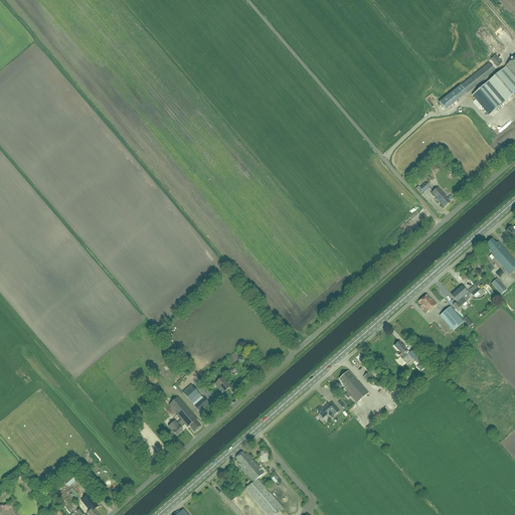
[(502,63),(496,55),(490,59),(496,67),(502,63)]
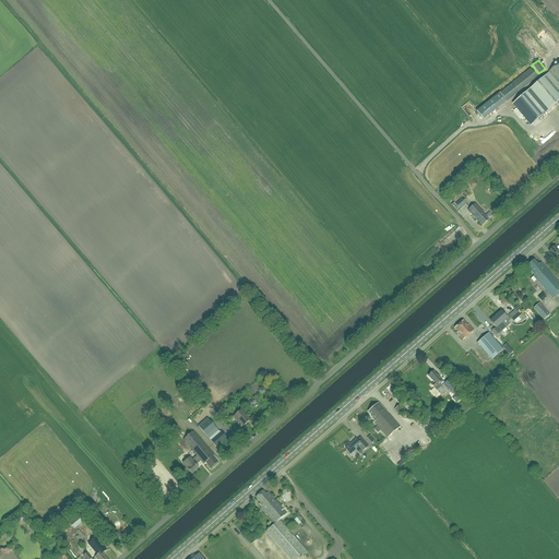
[(558,62),(548,73),(514,104),(532,125),(558,100),(558,62)]
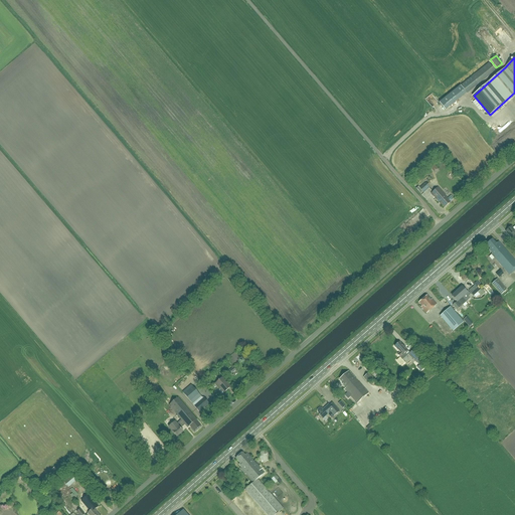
[(453,92),(459,99),(494,70),(488,63),(453,92)]
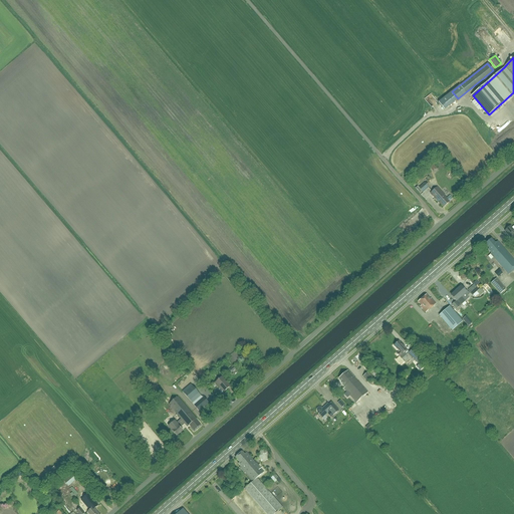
[(419,189),(423,194),(429,188),(427,186),(432,181),(430,179),(419,189)]
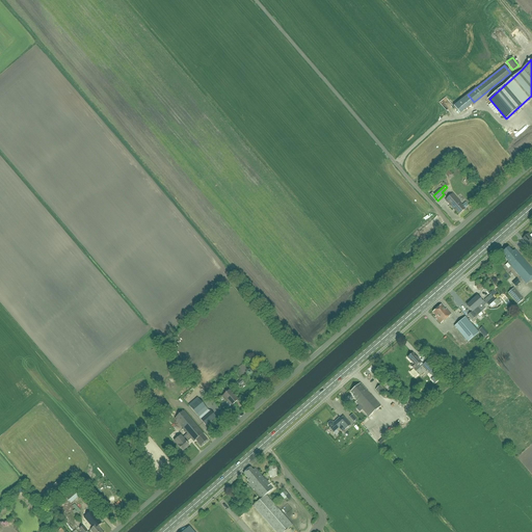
[(454,209),(458,215),(466,209),(464,209),(469,206),(466,203),(464,203),(462,206),(459,203),(460,203),(452,193),(445,201),(453,210),(454,209)]
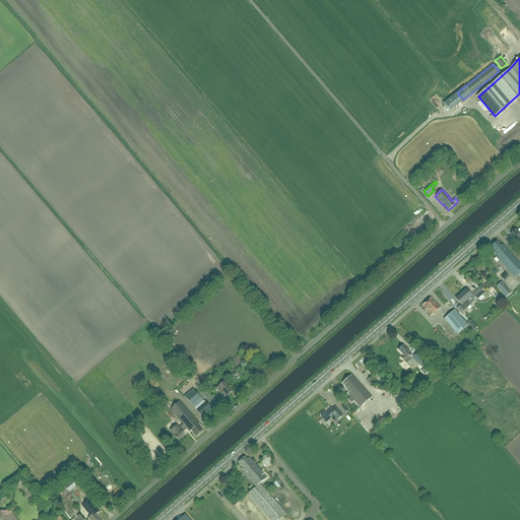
[(519,229),(518,231),(516,229),(510,235),(518,244),(519,242),(519,229)]
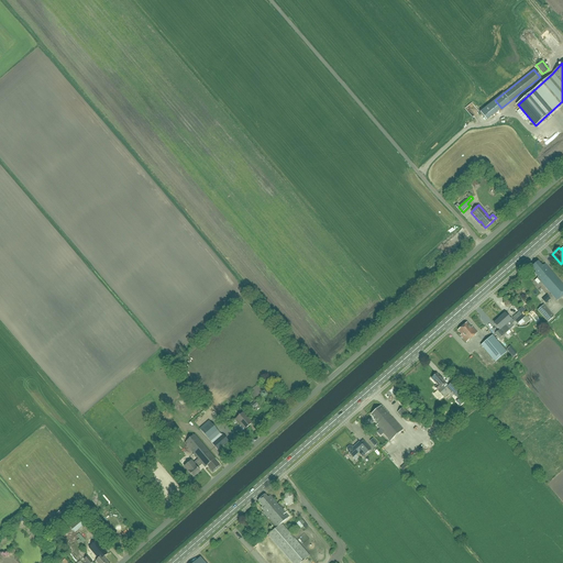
[(556,301),(562,296),(562,285),(544,265),(542,267),(538,263),(532,268),(536,273),(534,274),(538,277),(537,279),(556,301)]
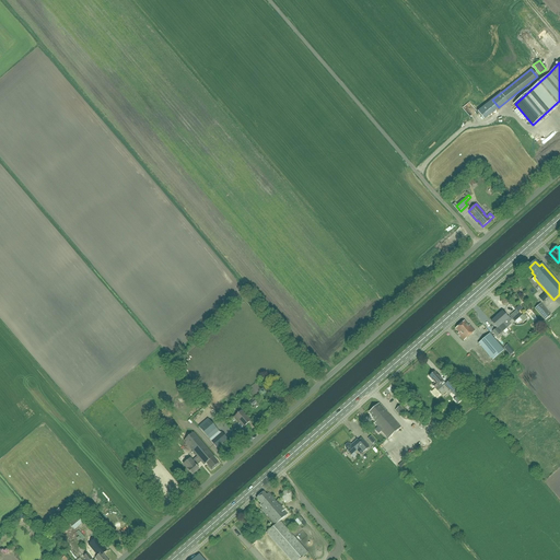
[(545,322),(551,316),(540,304),(535,310),(545,322)]
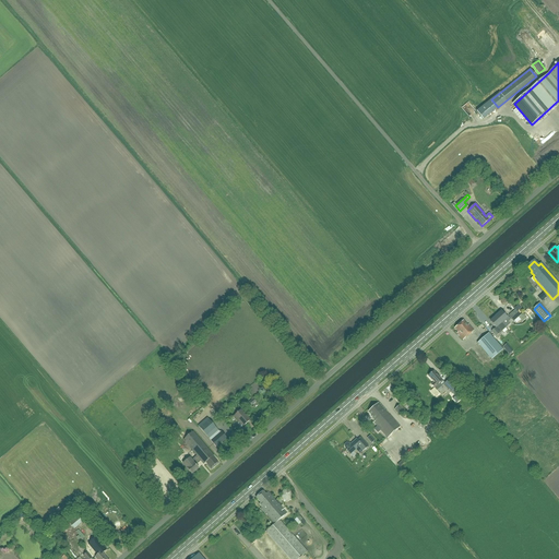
[(504,309),(509,314),(514,310),(510,305),(504,309)]
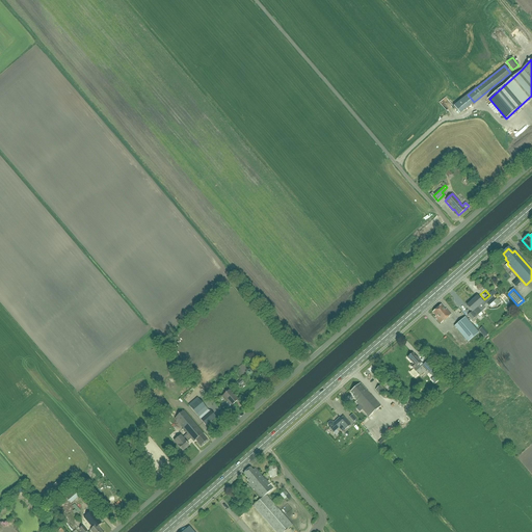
[(507,304),(510,301),(503,294),(500,297),(507,304)]
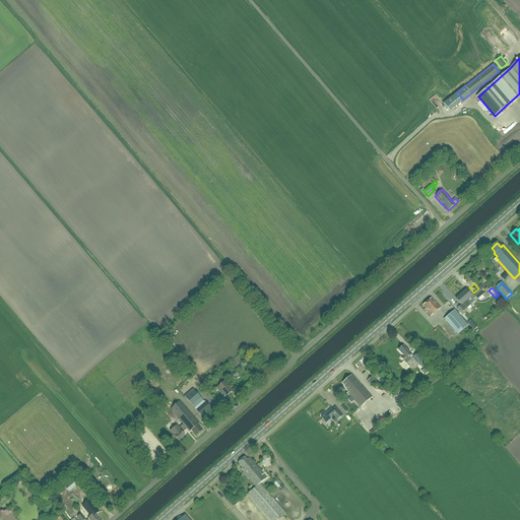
[(483,294),(479,288),(473,294),(477,300),(483,294)]
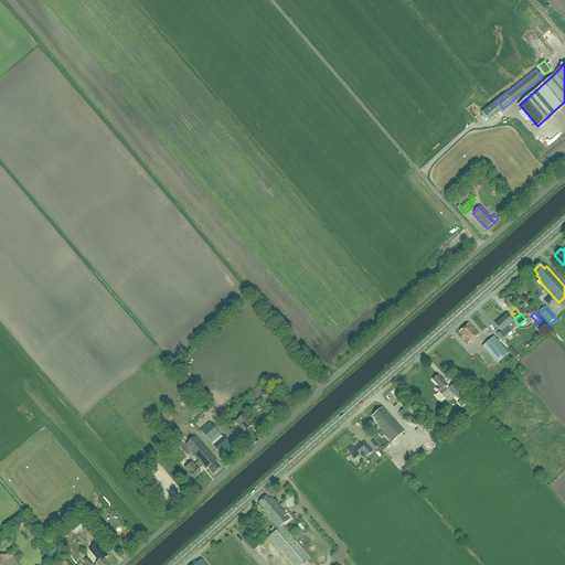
[(501,320),(507,327),(511,332),(515,328),(514,326),(516,324),(513,320),(512,321),(507,316),(501,320)]
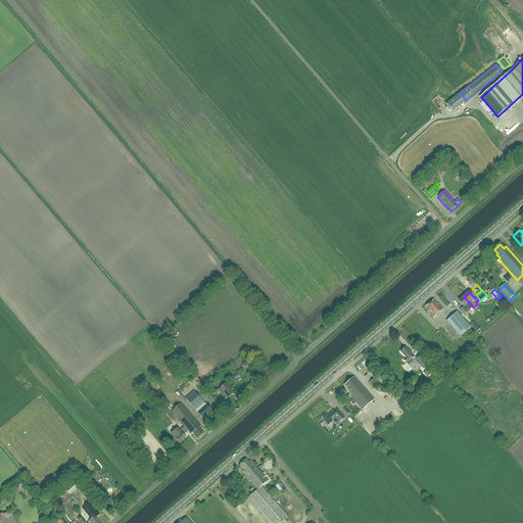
[(469,311),(465,306),(469,302),(464,296),(459,301),(464,306),(460,311),(464,316),(469,311)]
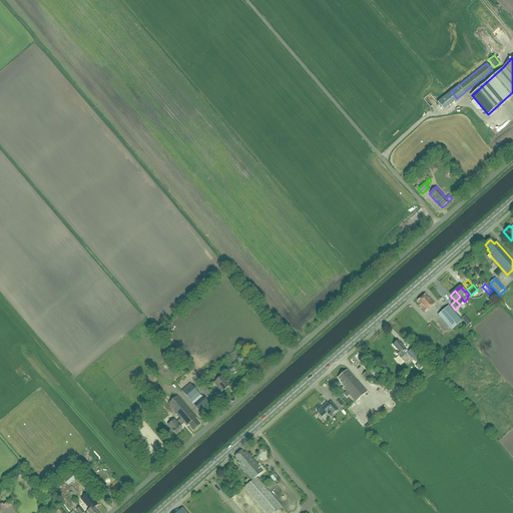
[(425,313),(435,304),(430,299),(429,299),(426,295),(417,302),(420,305),(419,306),(425,313)]
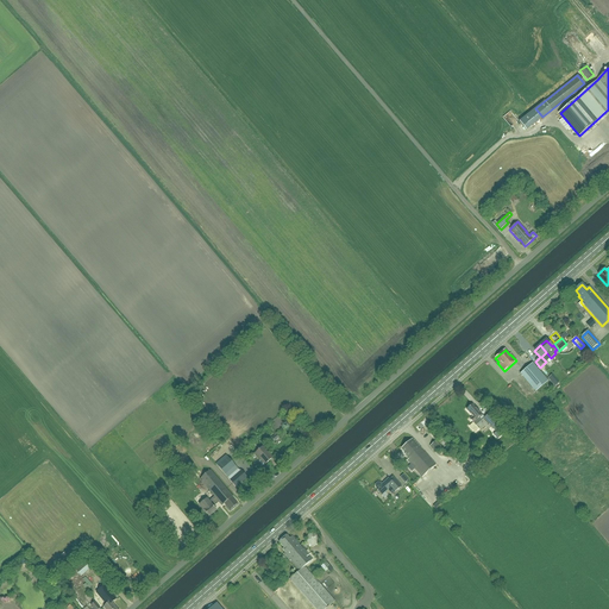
[(533,364),(520,375),(535,393),(548,382),(533,364)]
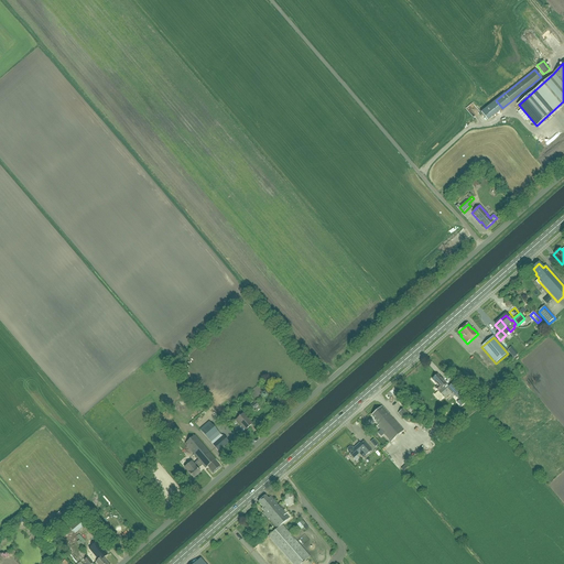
[(444,389),(443,388),(446,384),(437,375),(432,380),(437,387),(435,389),(441,394),(445,390),(444,388),(444,389)]
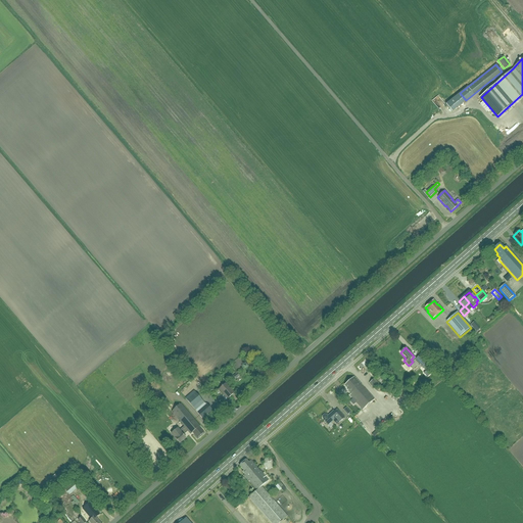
[(426,371),(424,373),(427,377),(431,374),(427,369),(430,367),(420,355),(416,360),(426,371)]
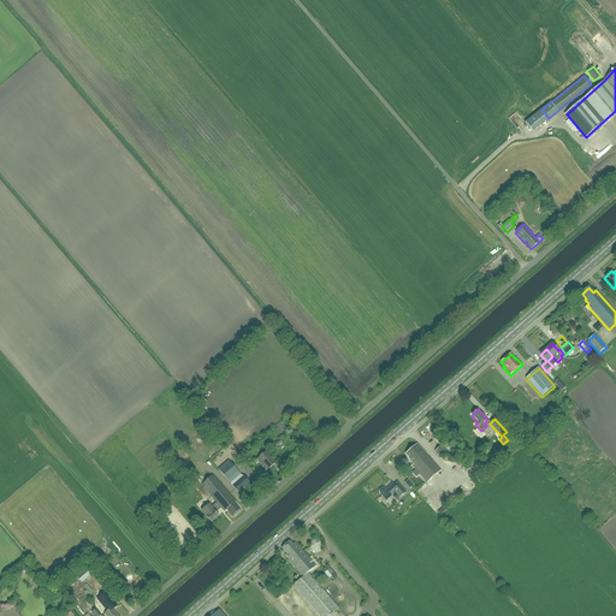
[(426,483),(440,471),(418,444),(406,455),(410,460),(409,461),(413,465),(412,466),(426,483)]
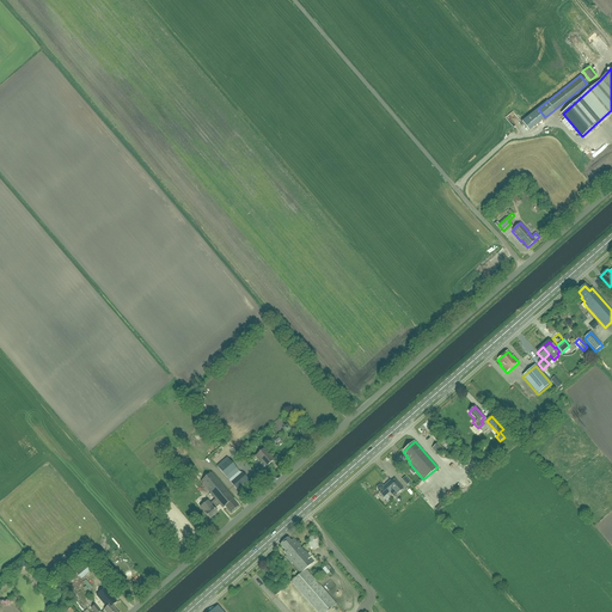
[(438,456),(444,451),(438,445),(433,450),(438,456)]
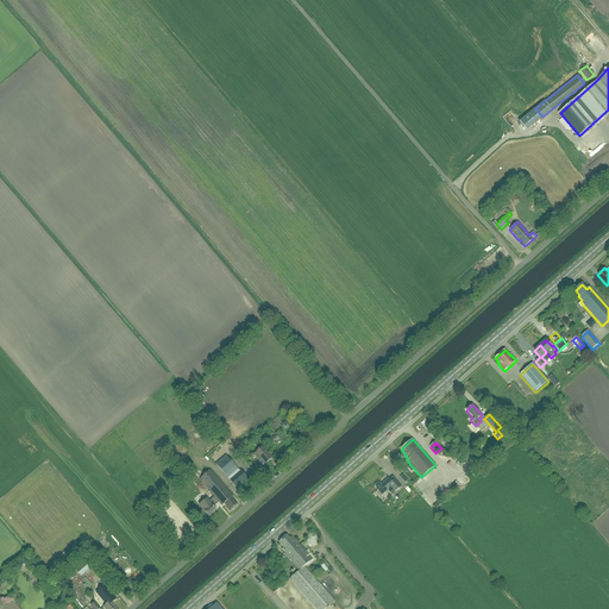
[(263,466),(264,464),(265,464),(272,458),(263,447),(255,453),(261,460),(259,462),(259,463),(262,466),(263,466)]
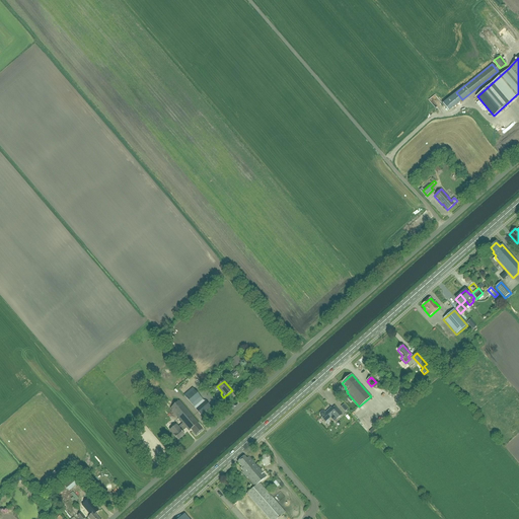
[(183,395),(194,408),(203,399),(193,388),(183,395)]
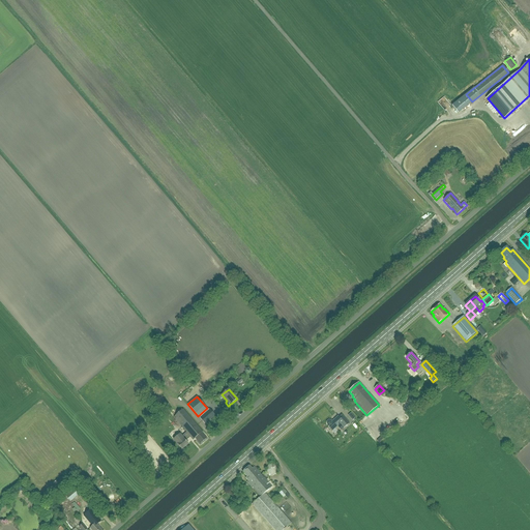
[(182,437),(180,434),(173,440),(182,449),(188,444),(185,440),(189,436),(194,440),(196,438),(200,443),(206,438),(202,433),(203,432),(183,409),(174,417),(186,433),(182,437)]
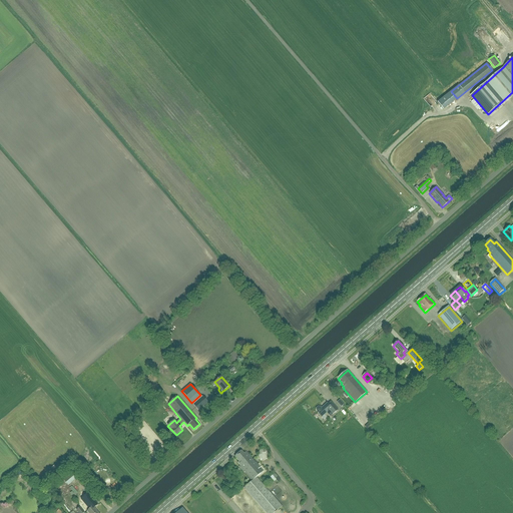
[(198,411),(207,403),(202,397),(193,404),(198,411)]
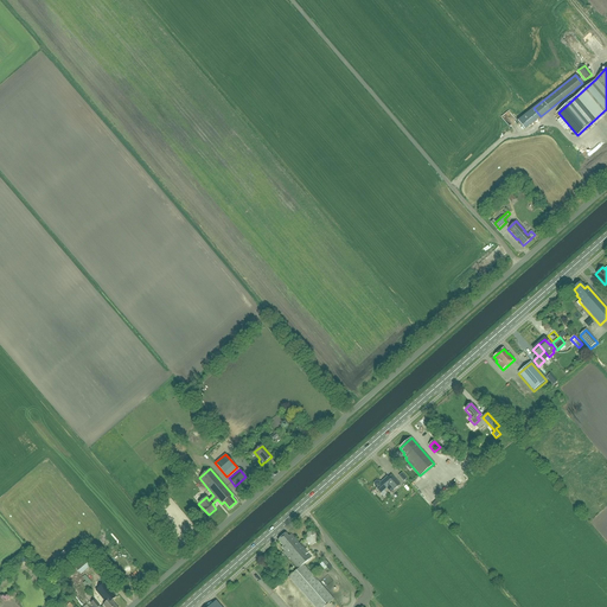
[(375,486),(376,487),(375,487),(381,494),(387,489),(390,493),(400,485),(395,479),(393,483),(388,478),(384,480),(381,484),(379,483),(378,481),(377,481),(375,483),(375,484),(375,485),(375,486)]
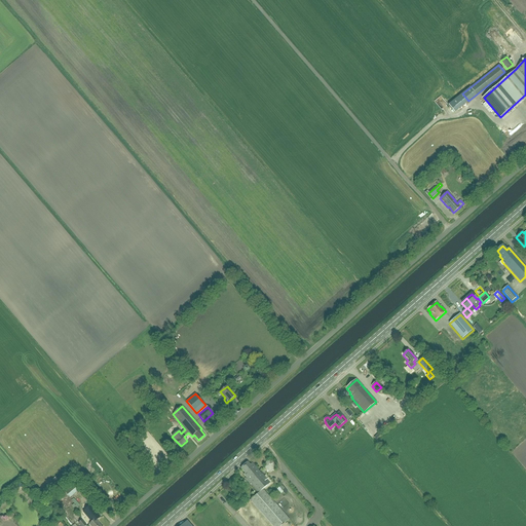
[(269,472),(271,472),(274,471),(276,464),(272,460),(266,461),(264,466),(269,472)]
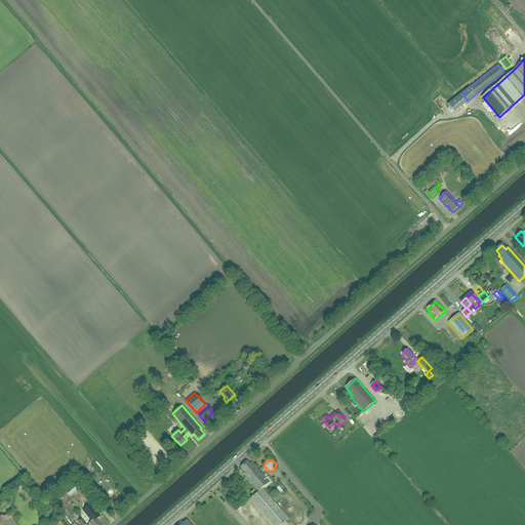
[(266,474),(267,474),(261,468),(258,471),(252,462),(249,465),(248,461),(241,468),(245,473),(244,474),(247,478),(246,479),(257,492),(249,499),(272,524),(280,524),(288,518),(263,488),(269,482),(264,476),(266,474)]
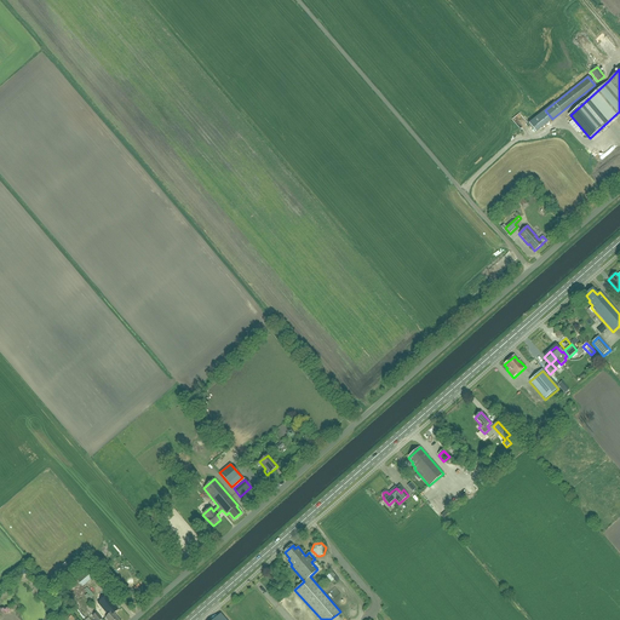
[(63,566),(64,567),(69,573),(80,564),(75,558),(75,557),(63,566)]
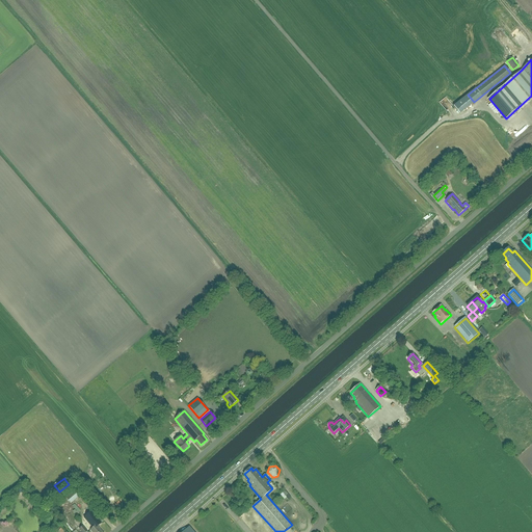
[(71,504),(80,496),(76,489),(65,498),(71,504)]
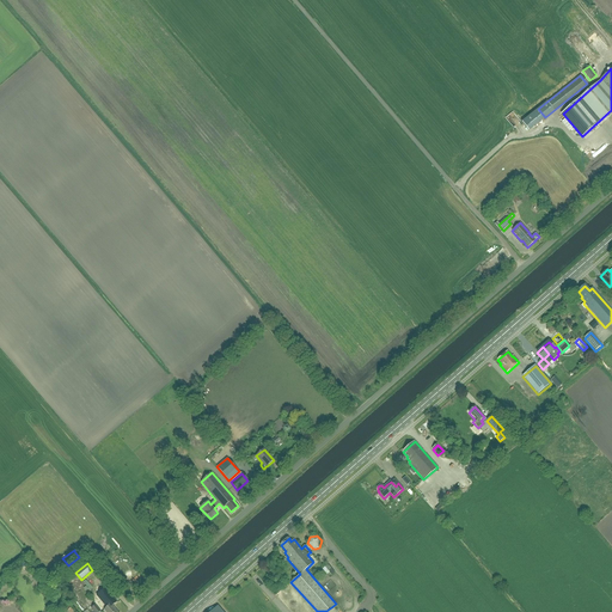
[(328,564),(325,567),(332,575),(335,573),(328,564)]
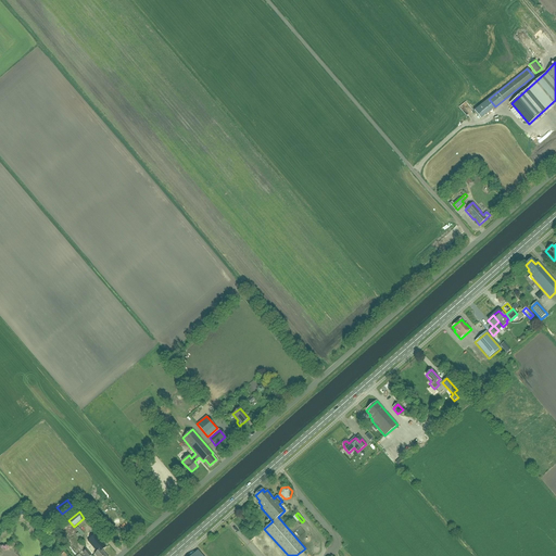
[(106,555),(103,552),(104,552),(102,550),(105,547),(95,534),(88,541),(97,552),(95,554),(96,555),(106,555)]
